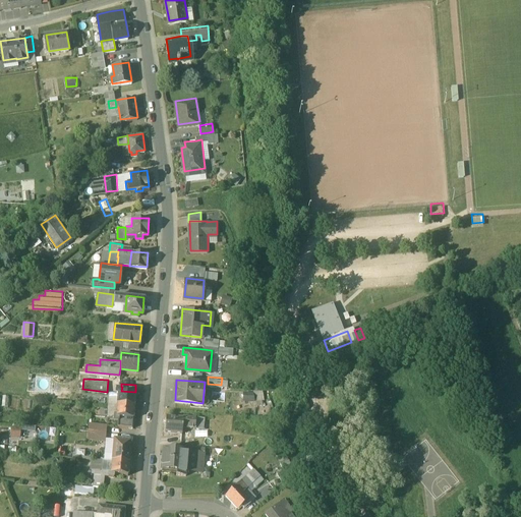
[(116,391),(109,391),(108,402),(117,403),(118,392),(116,391)]
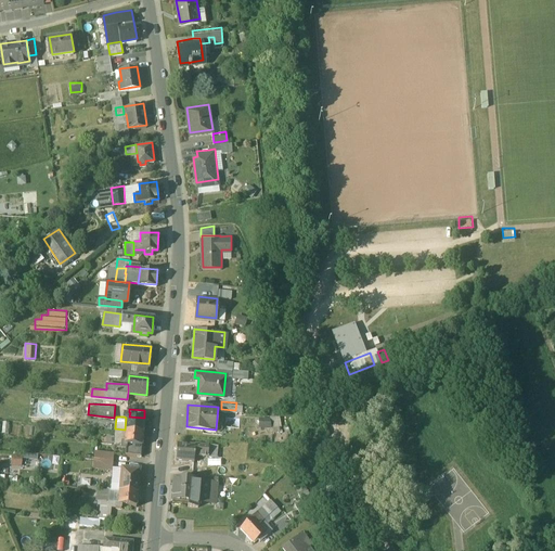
[(129,417),(126,417),(126,418),(125,430),(143,431),(144,418),(129,417)]
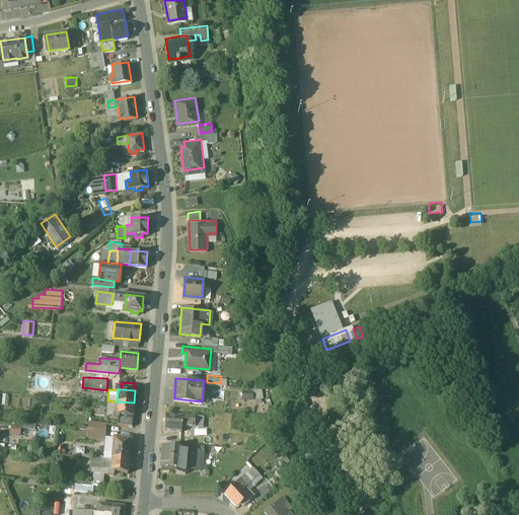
[(117,401),(107,400),(106,413),(116,414),(117,401)]
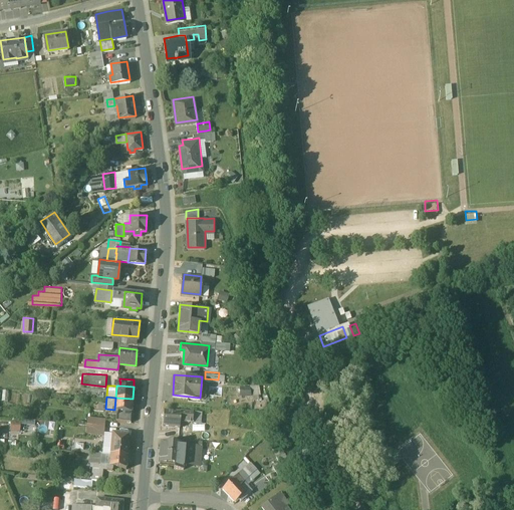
[(133,399),(115,398),(114,410),(116,410),(132,412),(133,399)]
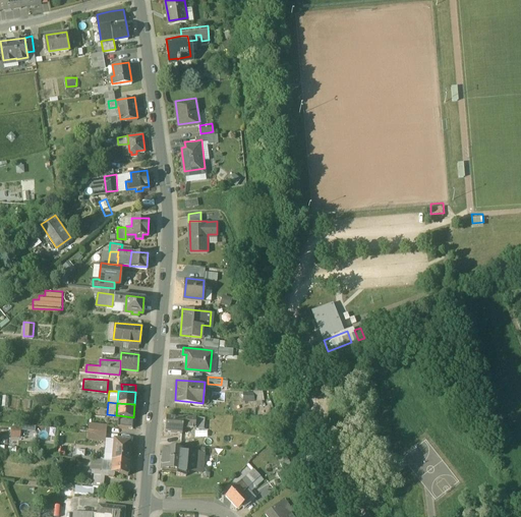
[(183,415),(166,414),(164,429),(182,431),(182,426),(183,415)]
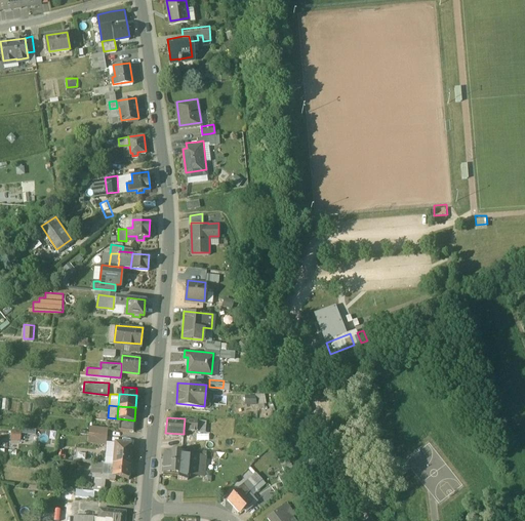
[(134,421),(119,418),(118,429),(133,430),(134,421)]
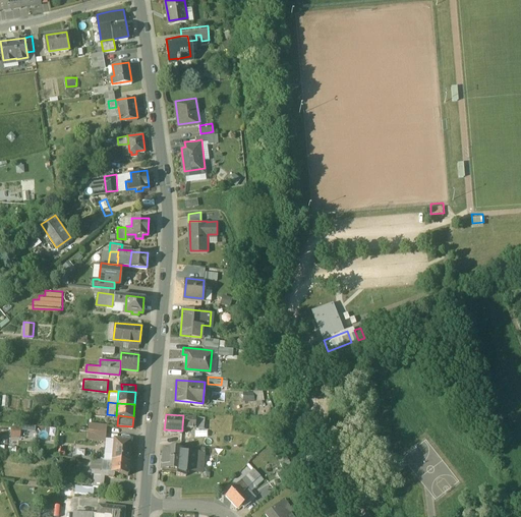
[(183,415),(182,426),(203,428),(204,417),(183,415)]
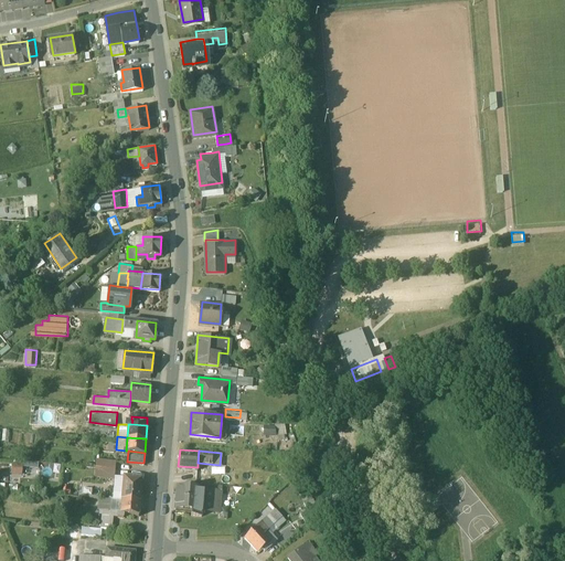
[(116,459),(102,458),(102,466),(115,467),(116,459)]
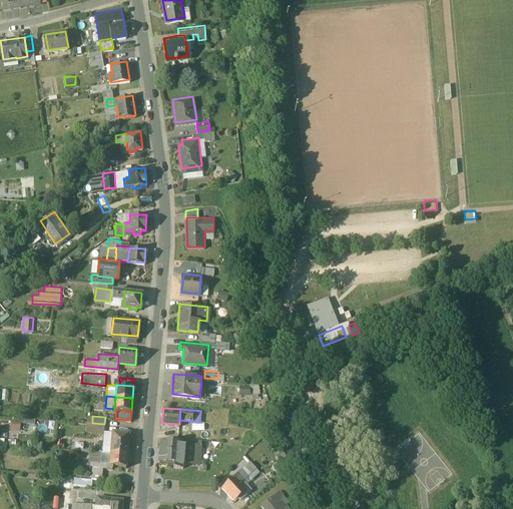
[(10,427),(19,429),(21,420),(12,418),(10,427)]
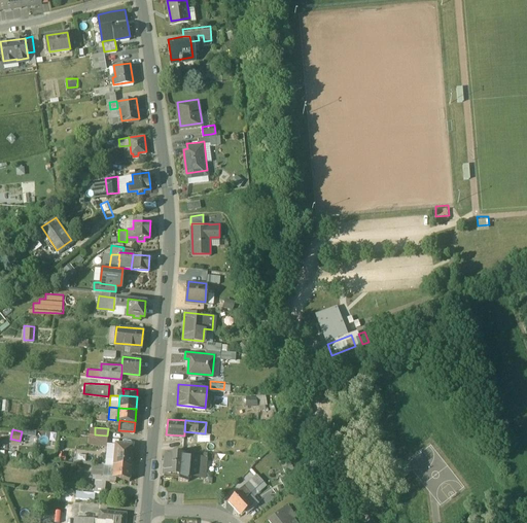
[(95,434),(89,433),(89,442),(106,444),(107,436),(95,434)]
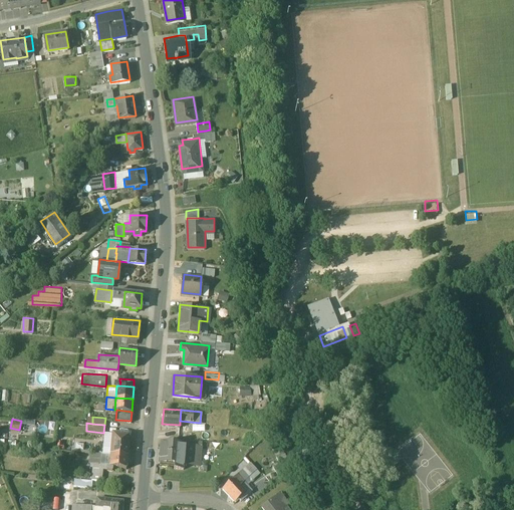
[(130,434),(112,432),(110,454),(127,455),(130,434)]
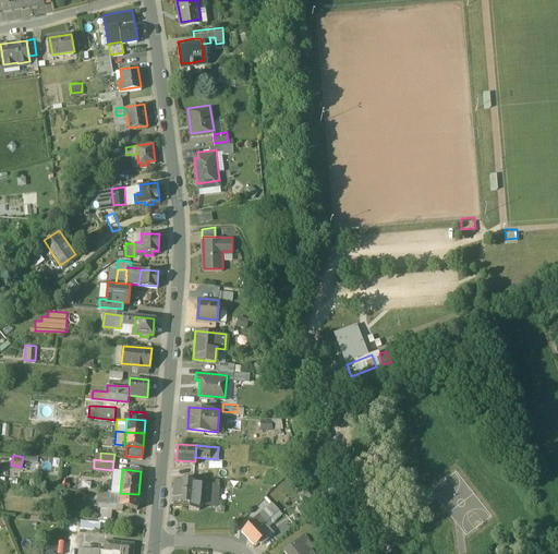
[(187,480),(174,479),(172,498),(189,501),(189,506),(198,507),(199,502),(201,482),(187,480)]
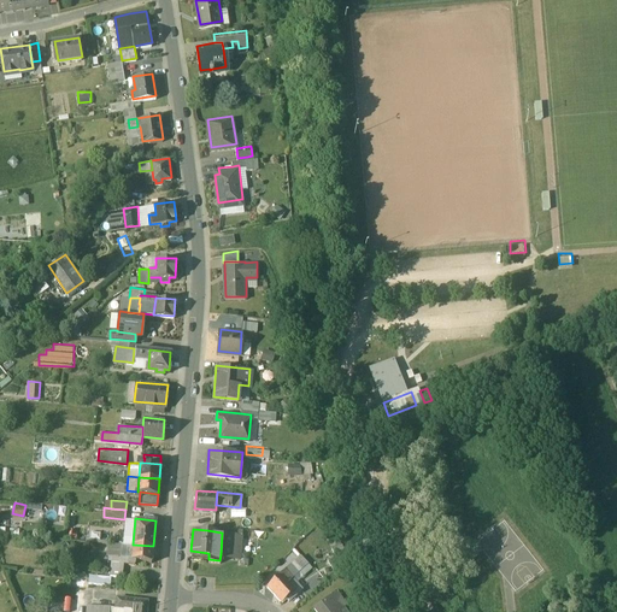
[(224,533),(222,533),(221,554),(239,555),(241,534),(224,533)]
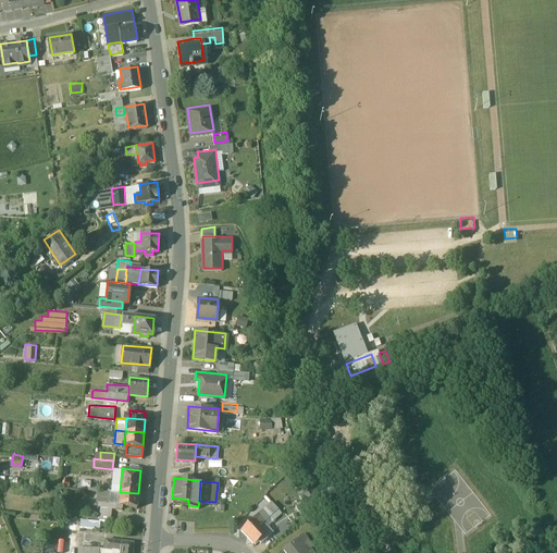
[(110,491),(99,490),(98,501),(101,501),(109,502),(110,491)]
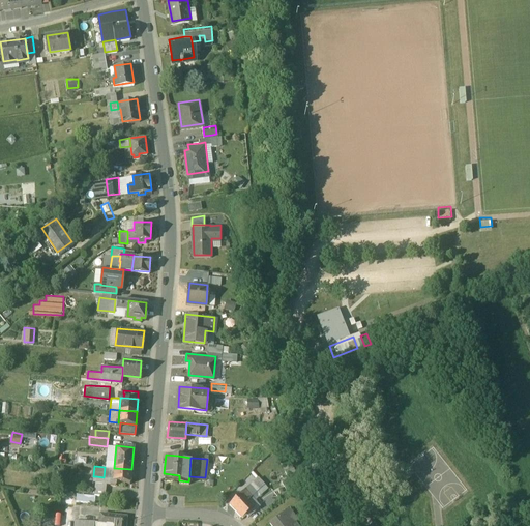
[(114,468),(105,467),(104,477),(107,477),(111,478),(110,484),(113,484),(113,480),(114,468)]
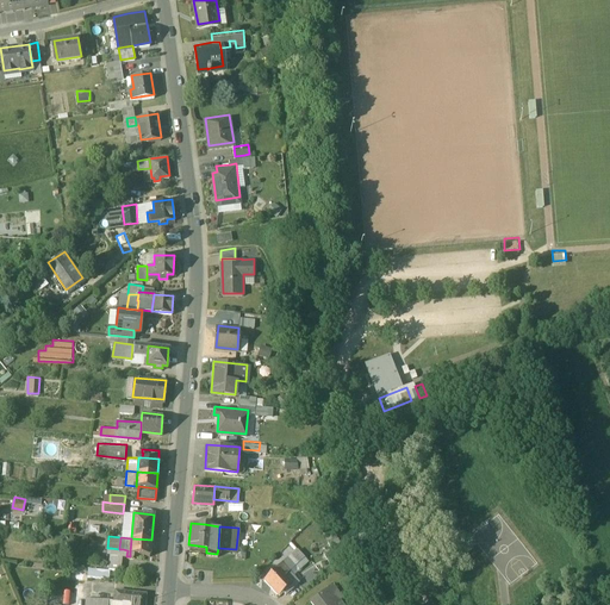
[(151,540),(131,538),(130,553),(134,553),(150,554),(151,540)]
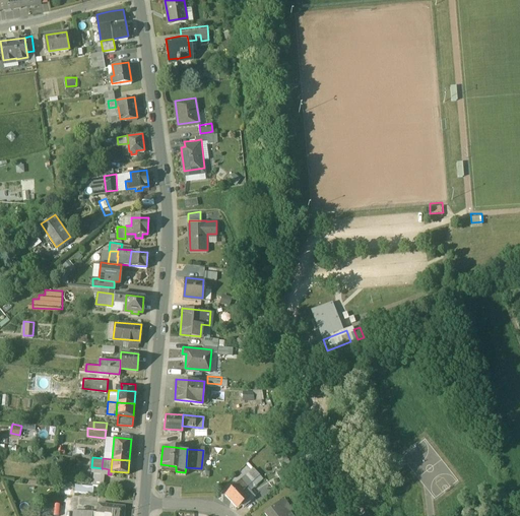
[(239,478),(246,485),(251,479),(255,484),(263,475),(253,466),(239,478)]
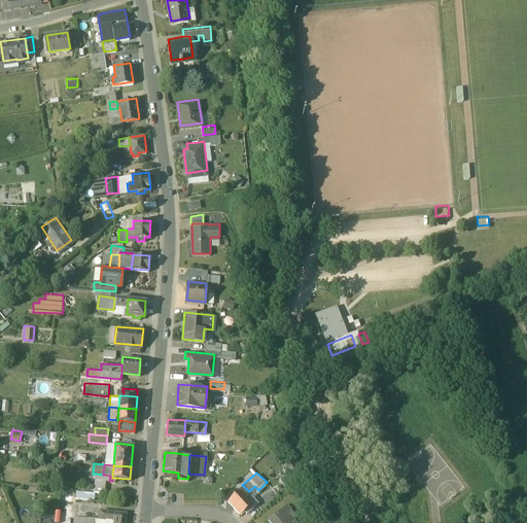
[(103,475),(96,474),(94,490),(104,491),(106,475),(103,475)]
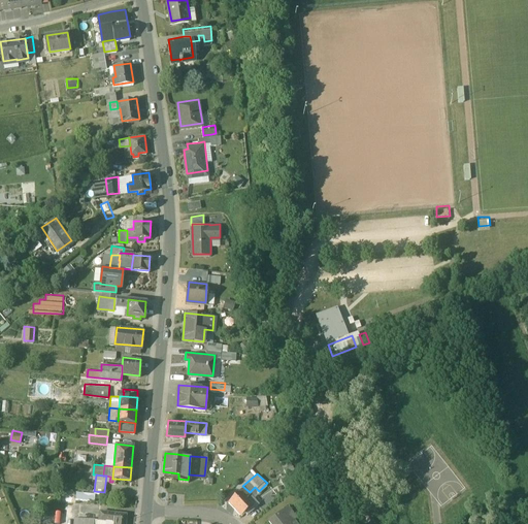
[(527,488),(524,480),(517,484),(524,496),(527,493),(527,488)]
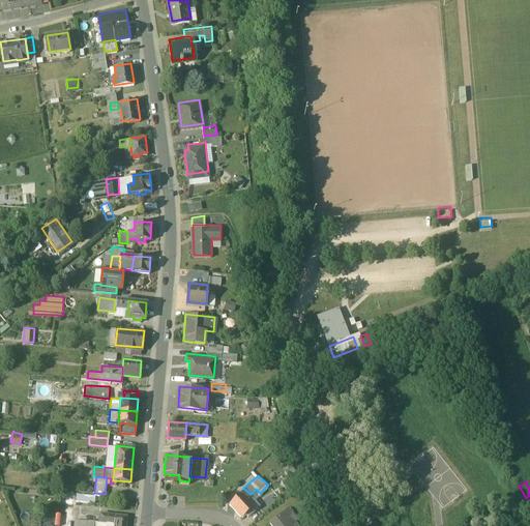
[(251,494),(243,488),(240,491),(247,498),(251,494)]
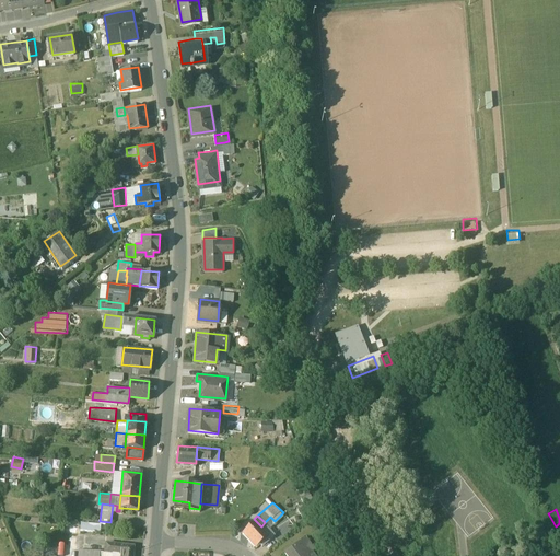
[(261,526),(254,519),(242,531),(256,545),(268,533),(261,526)]
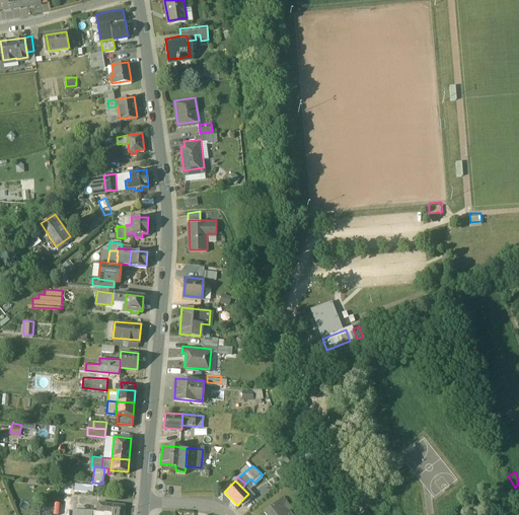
[(93,484),(75,483),(74,489),(93,491),(93,484)]
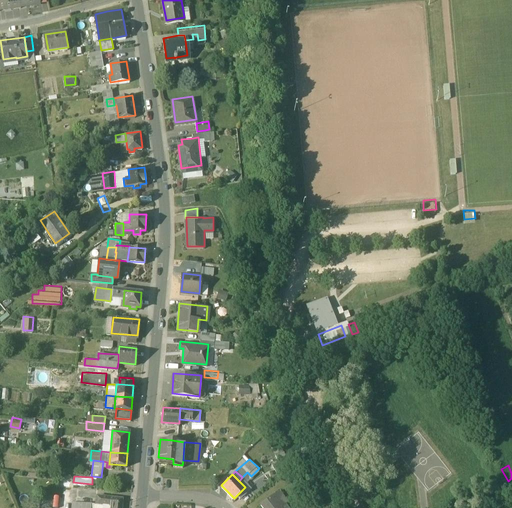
[(287,501),(279,489),(260,504),(263,507),(281,507),(280,506),(287,501)]
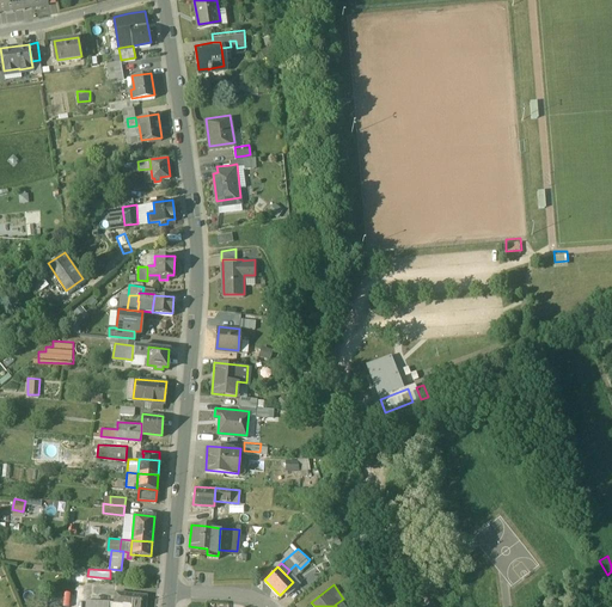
[(145,606),(147,594),(115,590),(115,601),(123,602),(122,606),(145,606)]
